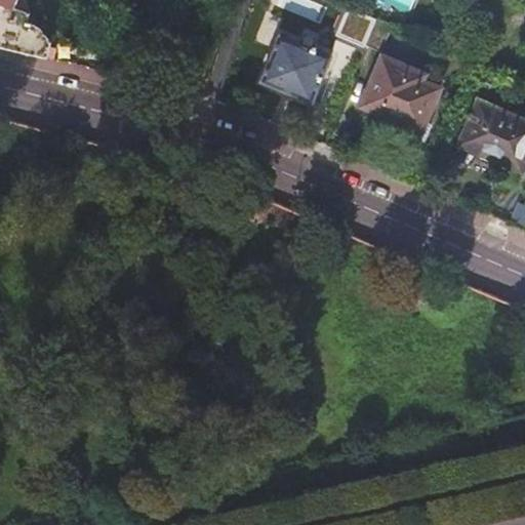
[(52,49),(53,44),(40,27),(30,24),(32,14),(17,9),(19,0),(0,0),(0,46),(49,58),(50,54),(55,55),(56,50),(52,49)]
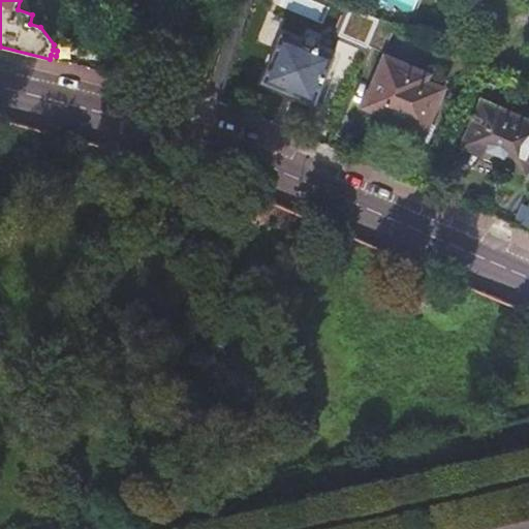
[(335,2),(331,0),(304,0),(298,17),(324,27),(335,2)]
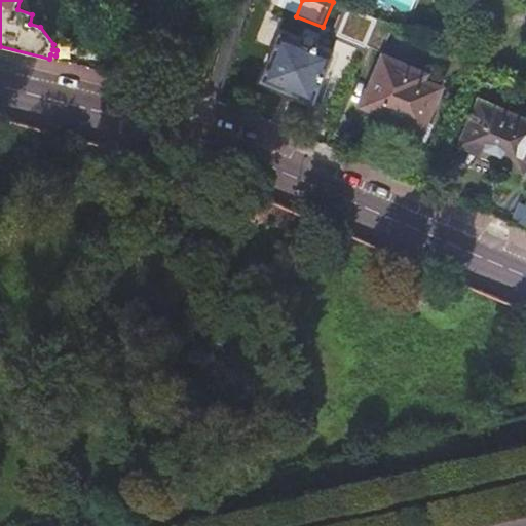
[(395,28),(378,21),(368,45),(383,51),(395,28)]
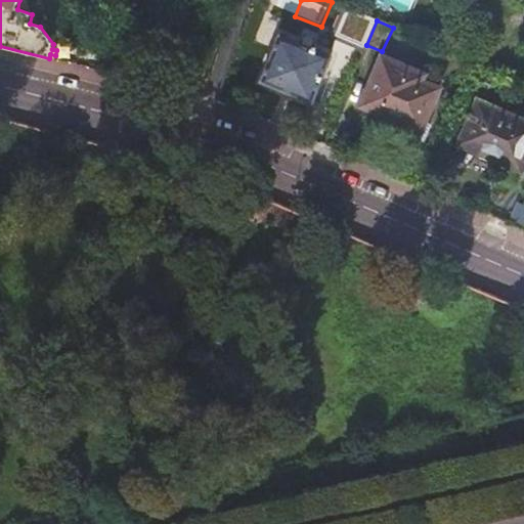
[(331,57),(280,37),(262,81),(313,101),(331,57)]
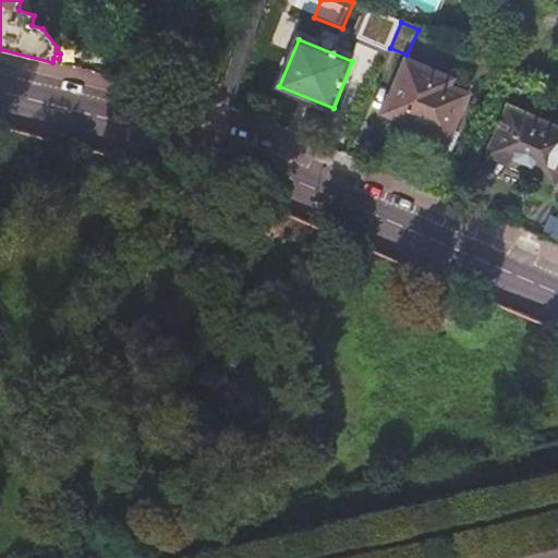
[(413,124),(415,125),(450,140),(455,130),(469,95),(449,87),(450,85),(450,84),(450,82),(449,81),(447,79),(446,77),(408,62),(392,99),(391,99),(385,114),(413,125),(413,124)]
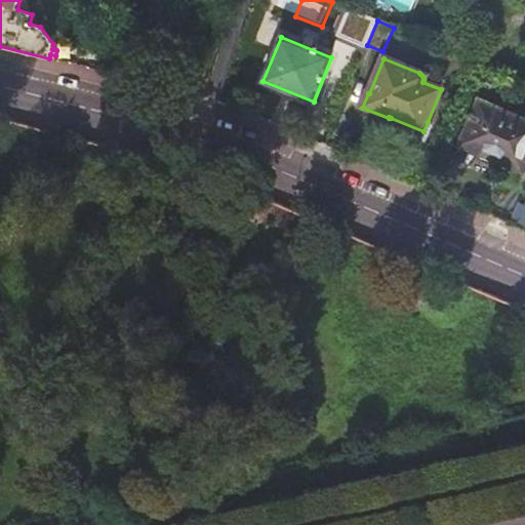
[(208,89),(210,82),(202,80),(200,86),(208,89)]
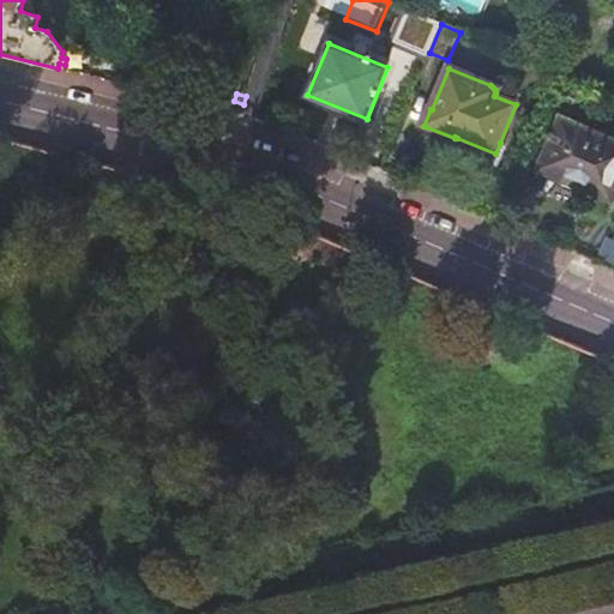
[(611,200),(613,191),(613,140),(561,119),(539,169),(611,200)]
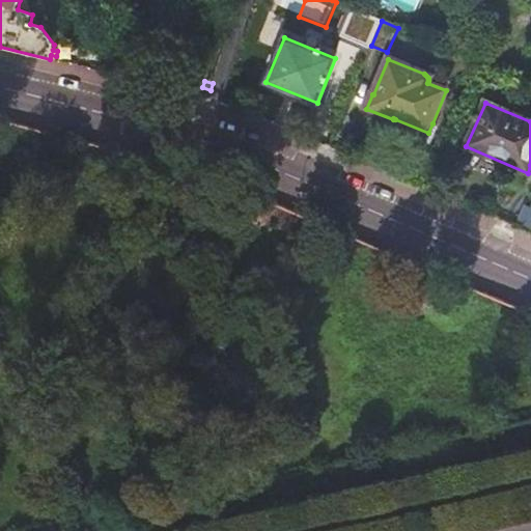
[(428,133),(395,119),(391,127),(431,143),(439,126),(432,123),(428,133)]
